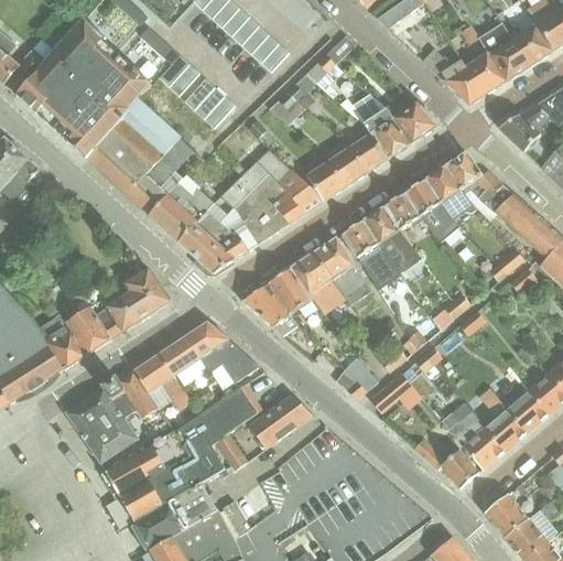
[(128,0),(121,8),(125,12),(129,17),(137,8),(132,4),(128,0)]
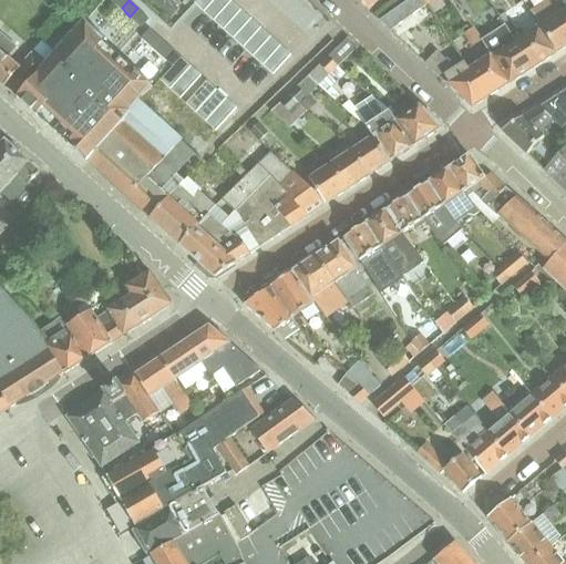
[(165,0),(158,8),(168,17),(177,7),(171,0),(165,0)]
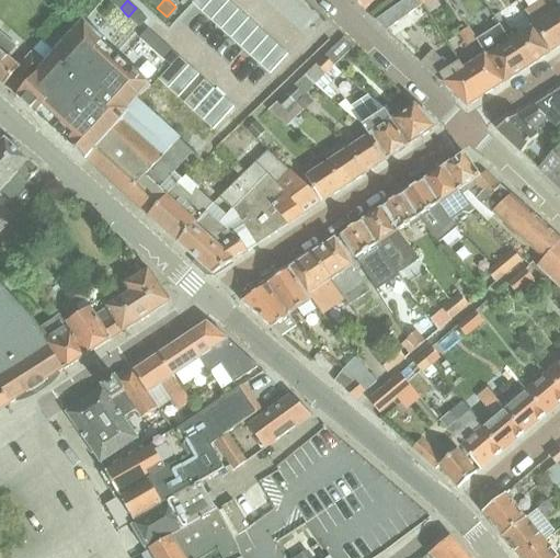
[(190,0),(200,9),(207,0),(190,0)]
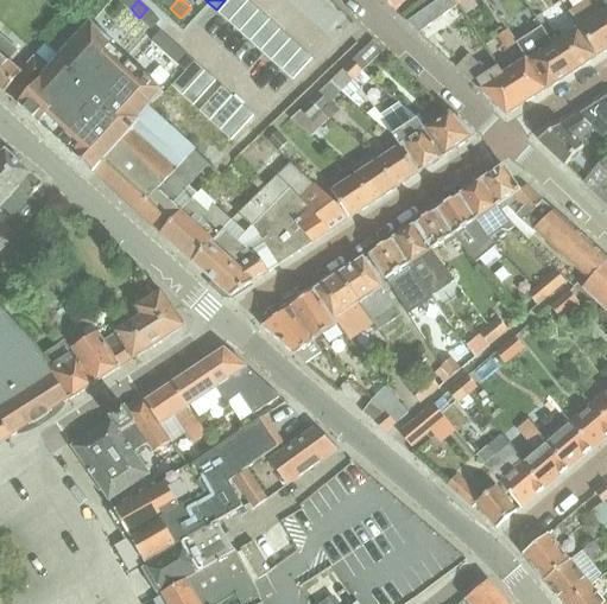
[(225,0),(216,10),(227,19),(245,0),(225,0)]
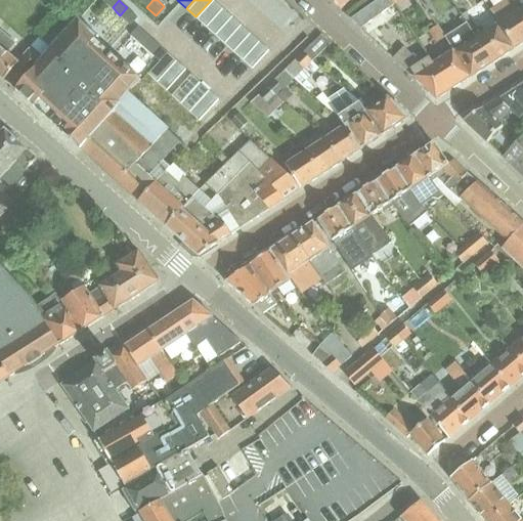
[(211,0),(195,16),(205,25),(221,7),(213,0),(211,0)]
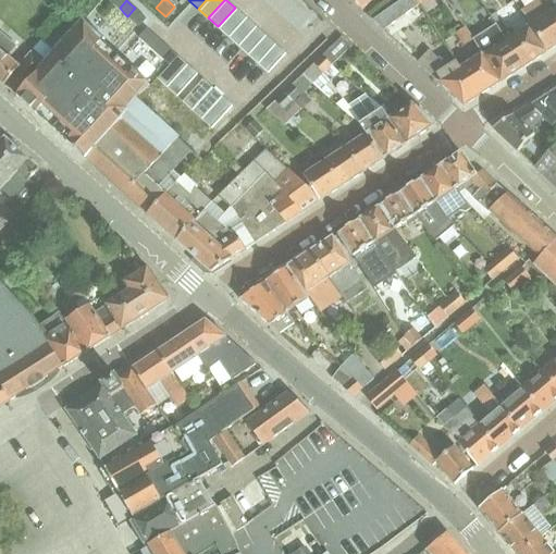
[(383,27),(421,0),(395,0),(372,17),(383,27)]
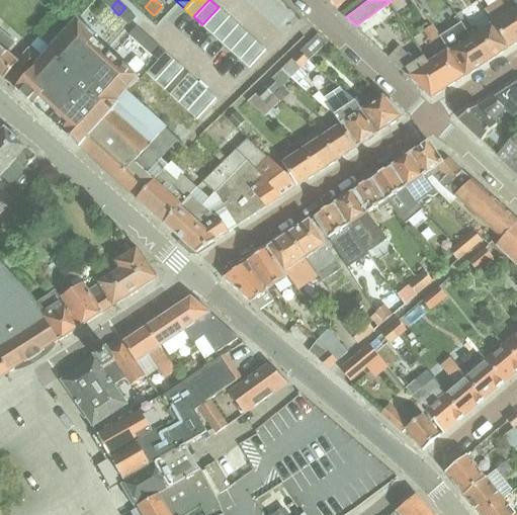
[(494,20),(492,20),(508,46),(516,39),(516,13),(513,7),(508,0),(492,0),(484,5),(494,20)]
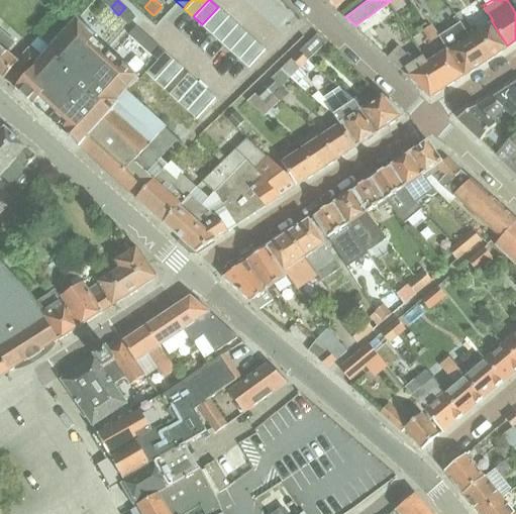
[(507,0),(512,7),(515,13),(515,0),(507,0)]
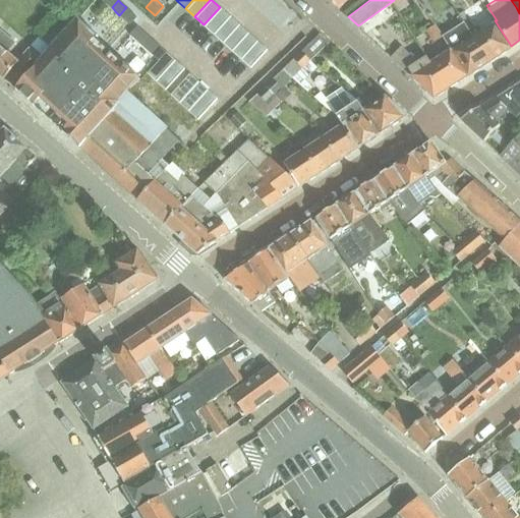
[(126,7),(119,15),(121,16),(127,22),(134,14),(128,9),(126,7)]
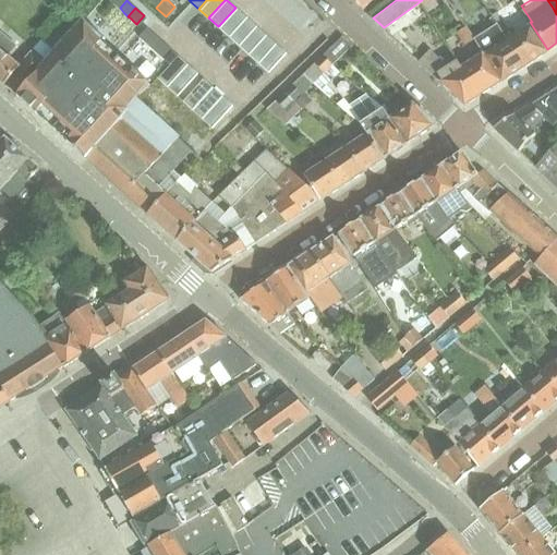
[(235,8),(218,26),(228,35),(245,16),(235,8)]
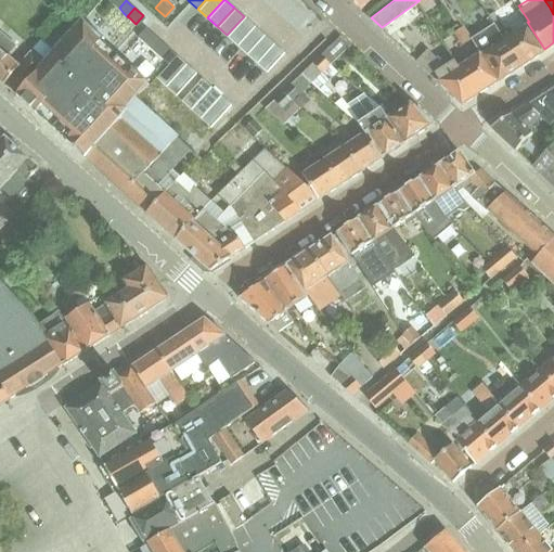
[(47,59),(15,93),(50,124),(85,154),(121,112),(126,107),(125,105),(136,93),(147,81),(114,52),(101,39),(103,37),(84,16),(47,59)]
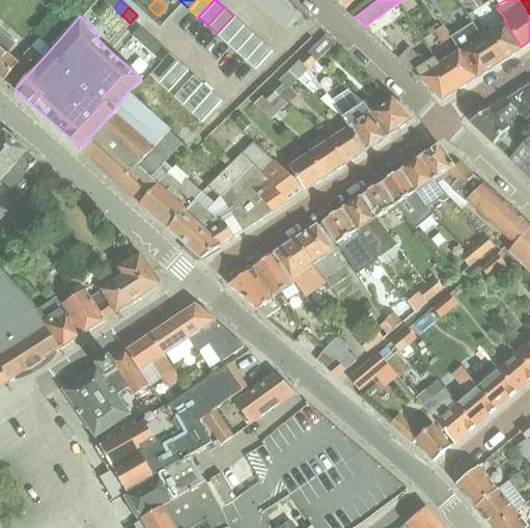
[(233,16),(217,33),(226,43),(243,24),(233,16)]
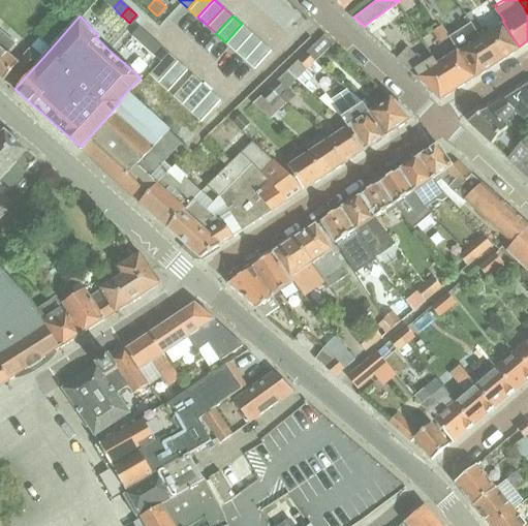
[(479,36),(475,30),(469,21),(447,35),(457,49),(474,75),(496,61),(479,36)]
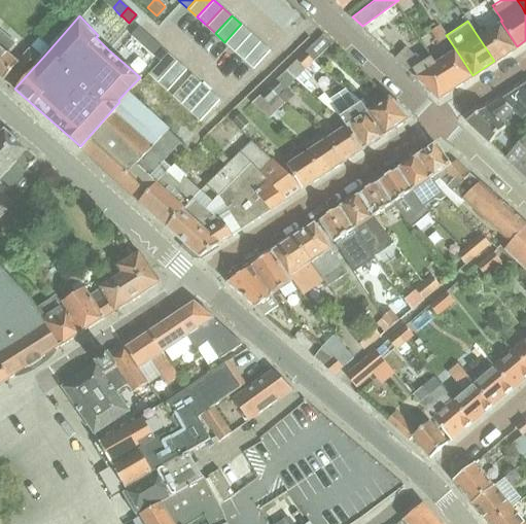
[(517,46),(500,21),(486,31),(482,25),(474,30),(478,36),(494,61),(517,46)]
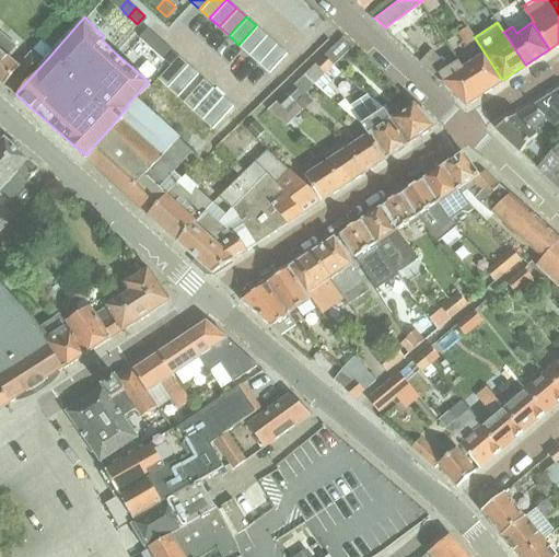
[(464,43),(473,36),(465,24),(456,31),(464,43)]
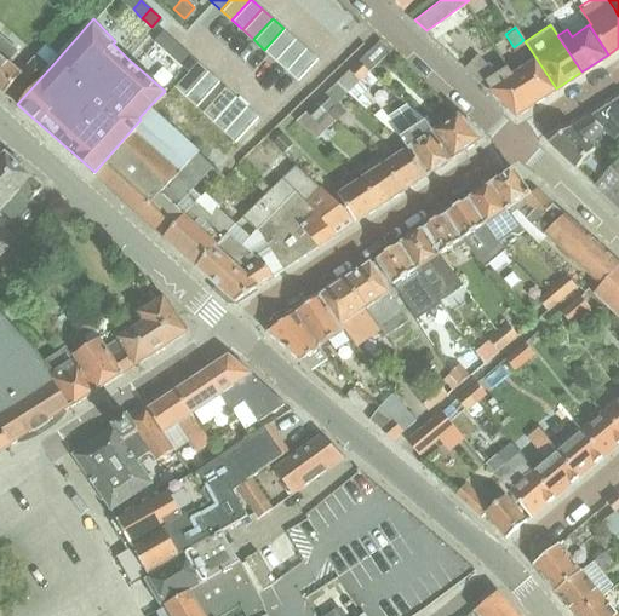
[(284,28),(264,50),(275,59),(294,38),(284,28)]
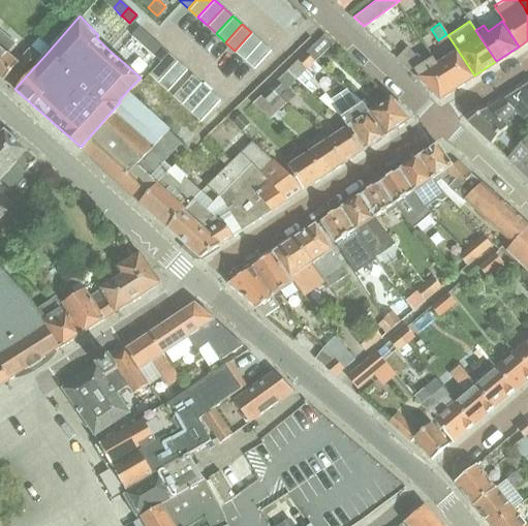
[(137,26),(130,34),(137,40),(145,33),(137,26)]
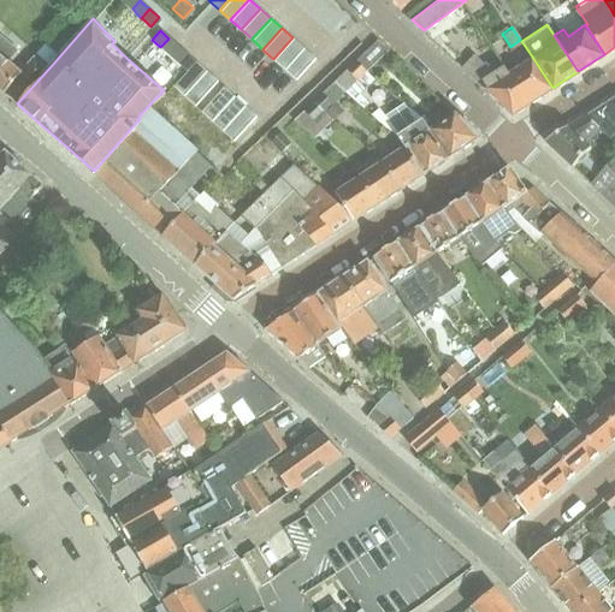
[(0,87),(17,104),(52,65),(37,52),(19,71),(6,59),(17,48),(0,33),(0,87)]
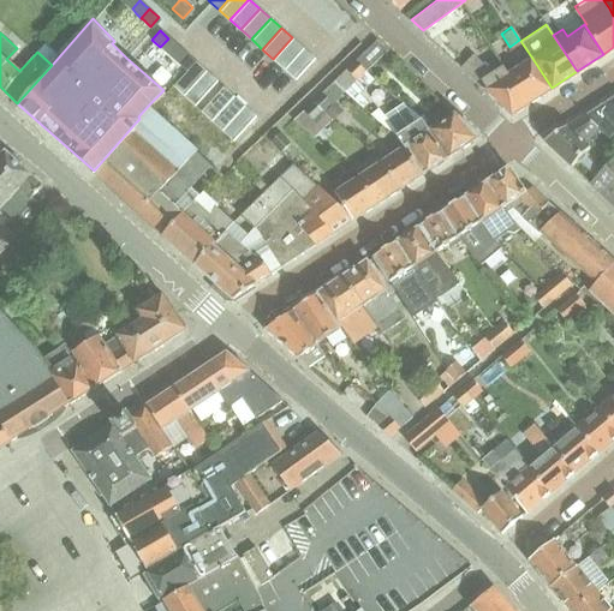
[(292,37),(273,59),(284,69),(303,47),(292,37)]
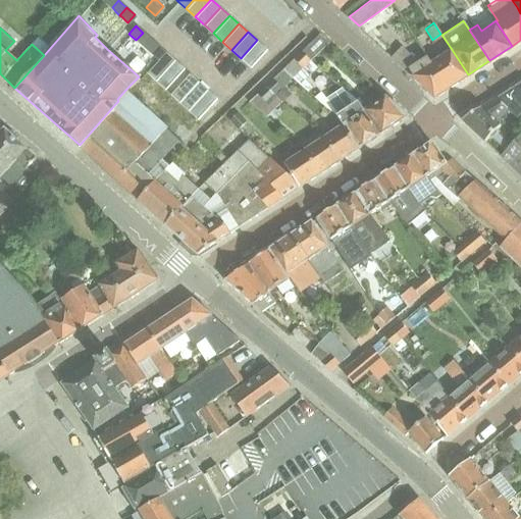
[(300,50),(309,58),(316,51),(327,41),(319,32),(308,43),(300,50)]
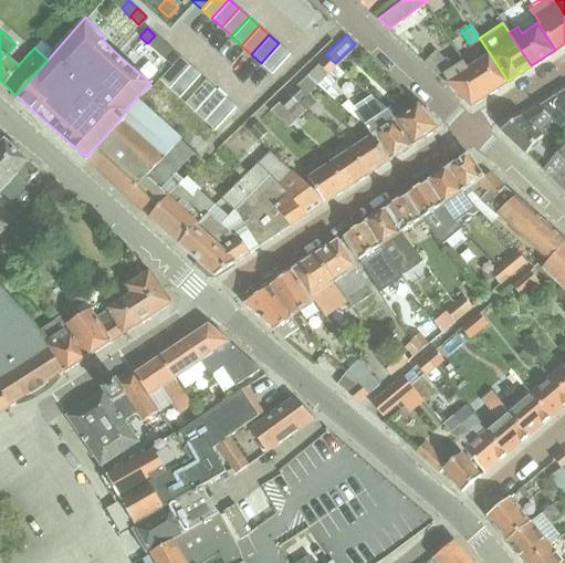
[(155,35),(147,43),(155,51),(163,42),(155,35)]
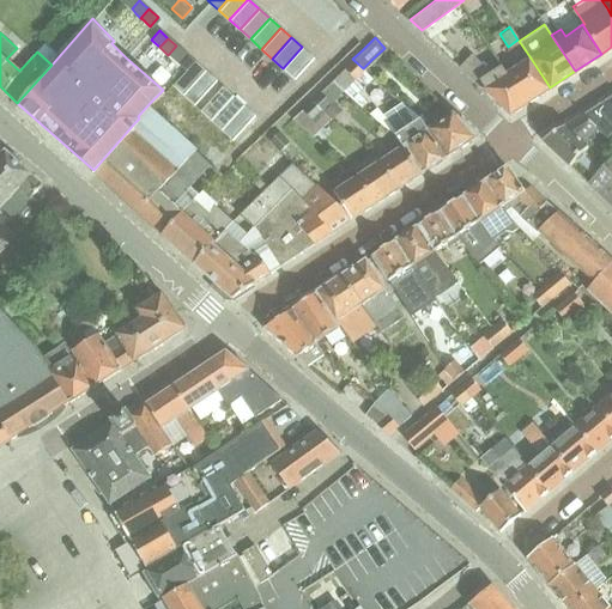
[(176,46),(168,55),(176,62),(185,54),(176,46)]
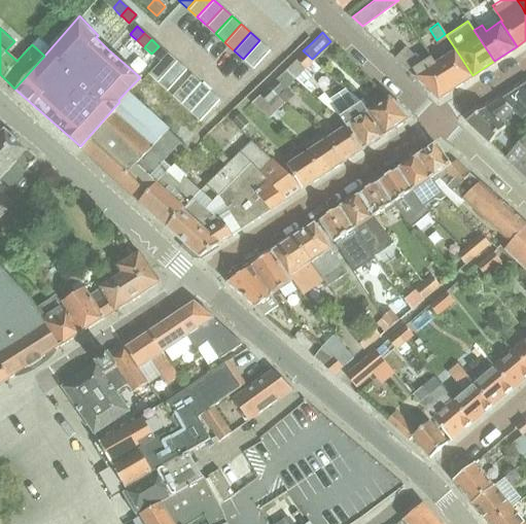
[(259,40),(243,59),(251,67),(269,48),(259,40)]
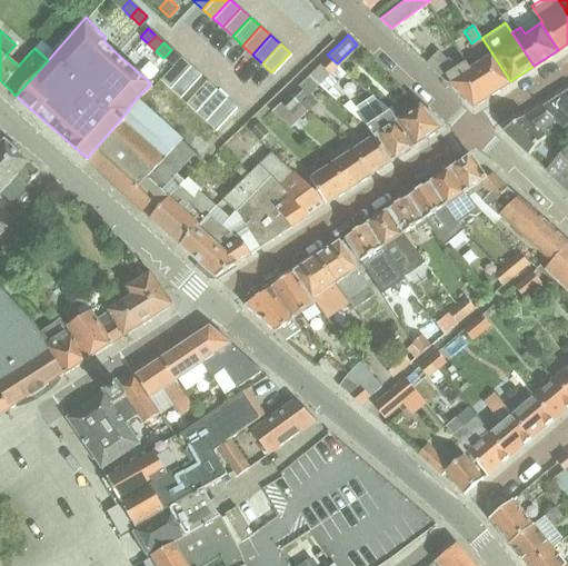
[(456,65),(441,51),(437,48),(426,61),(430,65),(474,105),(489,95),(469,66),(465,59),(456,65)]
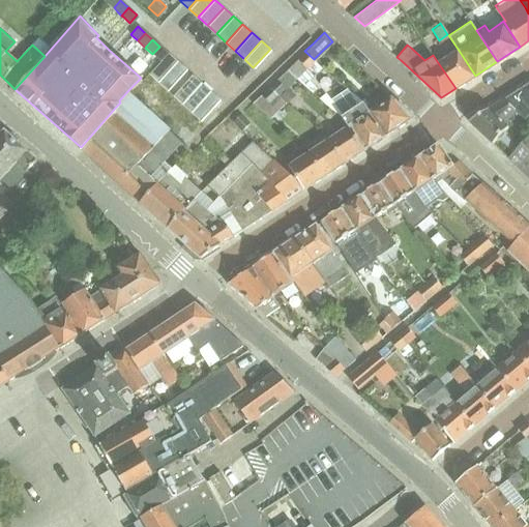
[(159,47),(152,54),(159,60),(167,53),(159,47)]
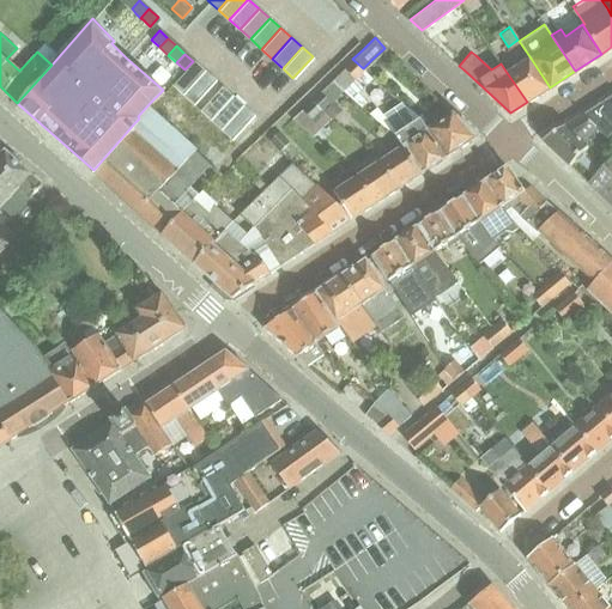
[(529,56),(506,71),(527,102),(550,87),(529,56)]
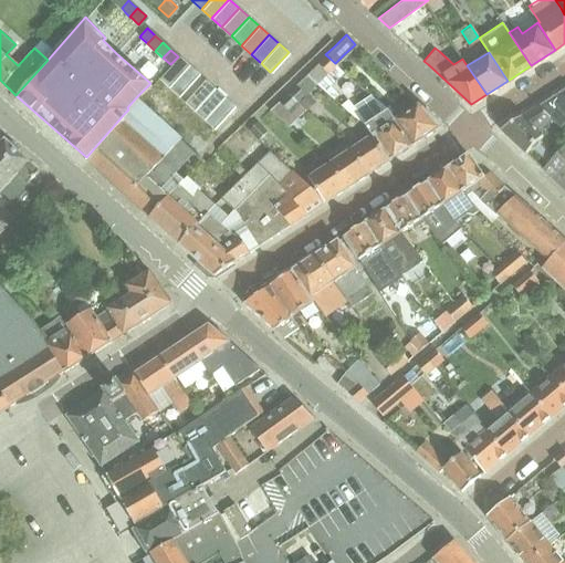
[(335,63),(325,54),(305,73),(315,83),(326,72),(335,63)]
